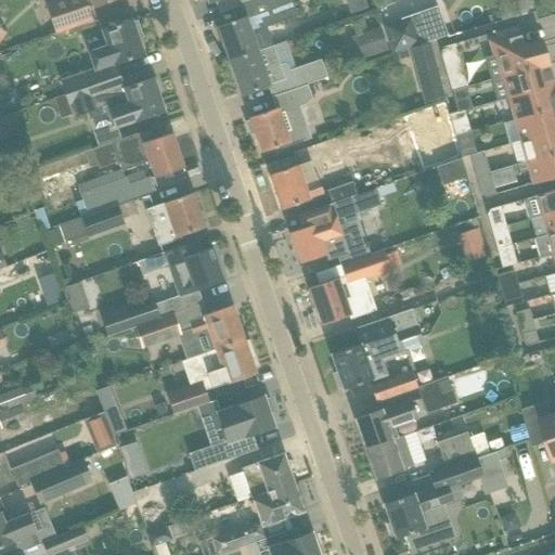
[(59,0),(44,5),(54,34),(91,21),(87,9),(92,7),(92,8),(114,0),(59,0)]
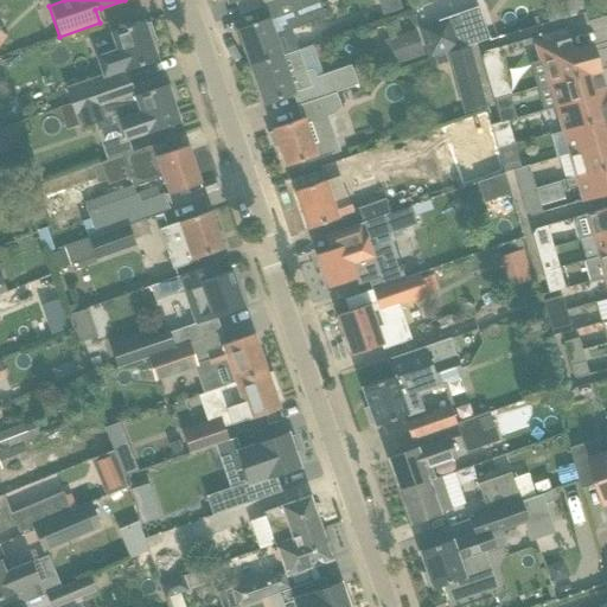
[(281,0),(269,5),(273,17),(236,30),(249,66),(281,56),(274,36),(325,19),(317,0),(281,0)]
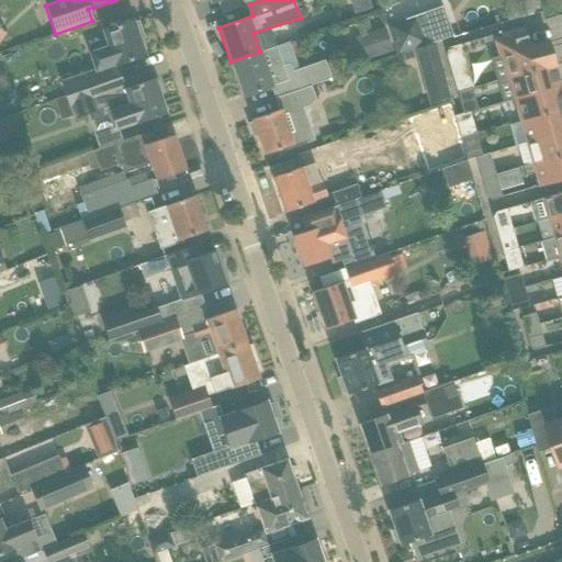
[(415,17),(386,26),(396,55),(425,44),(449,36),(439,8),(415,17)]
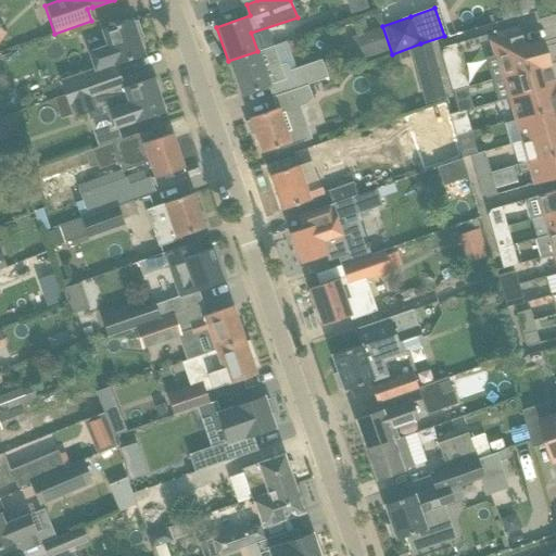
[(115,65),(143,54),(138,39),(142,37),(136,22),(133,23),(131,21),(101,30),(106,46),(87,52),(93,70),(60,81),(64,96),(118,76),(115,65)]
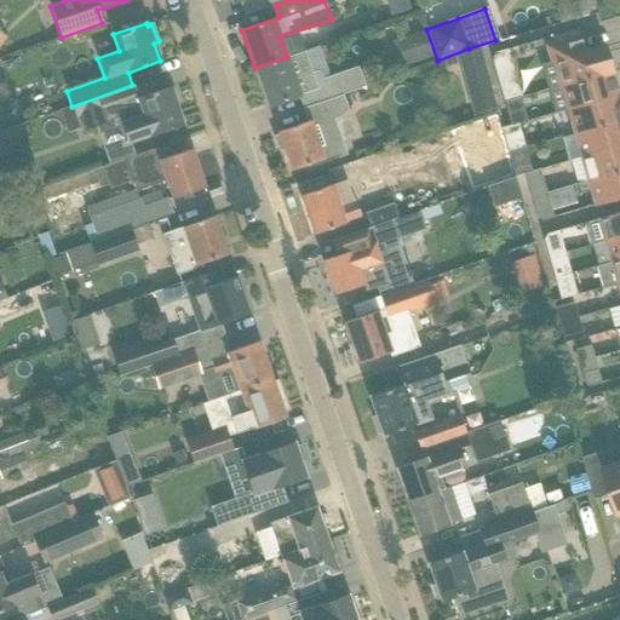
[(432,57),(424,30),(385,42),(394,69),(432,57)]
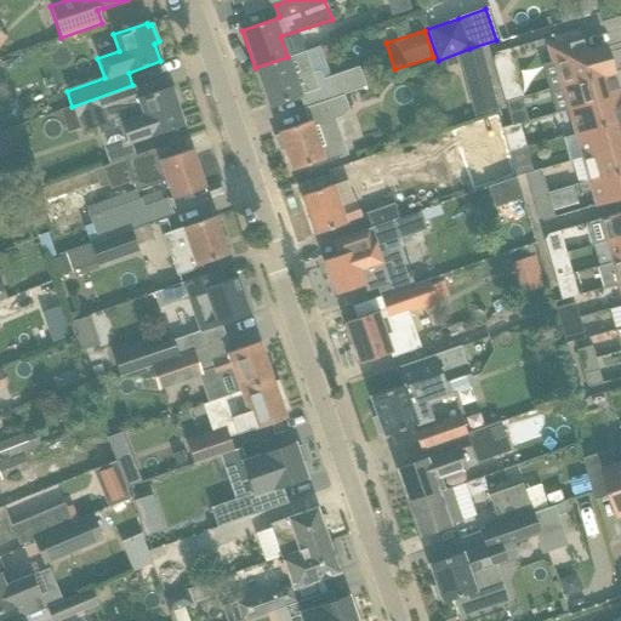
[(553,46),(563,85),(613,72),(608,56),(605,56),(603,49),(605,49),(605,46),(585,52),(581,39),(553,46)]
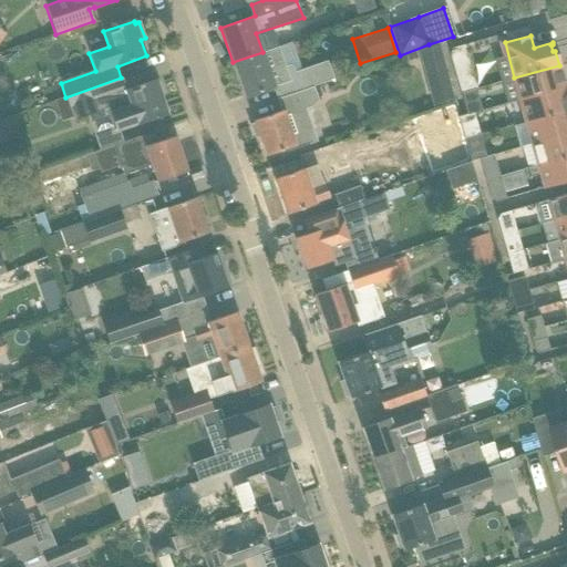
[(445,72),(437,44),(419,50),(425,75),(445,72)]
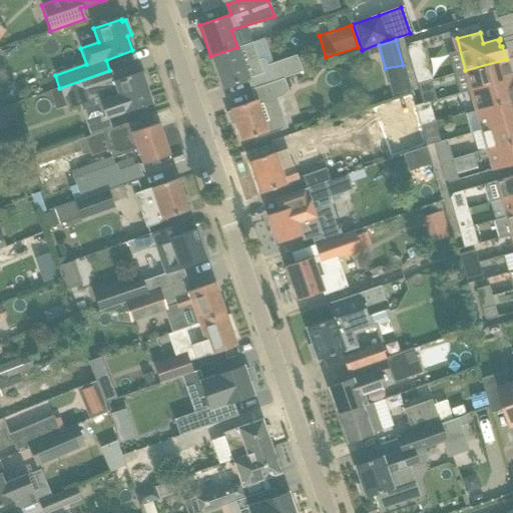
[(237,47),(210,56),(221,88),(246,79),(263,74),(258,60),(251,42),(237,47)]
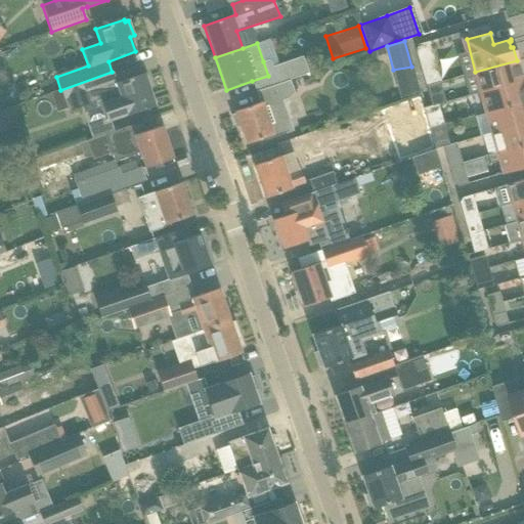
[(302,57),(272,67),(278,84),(290,80),(307,74),(302,57)]
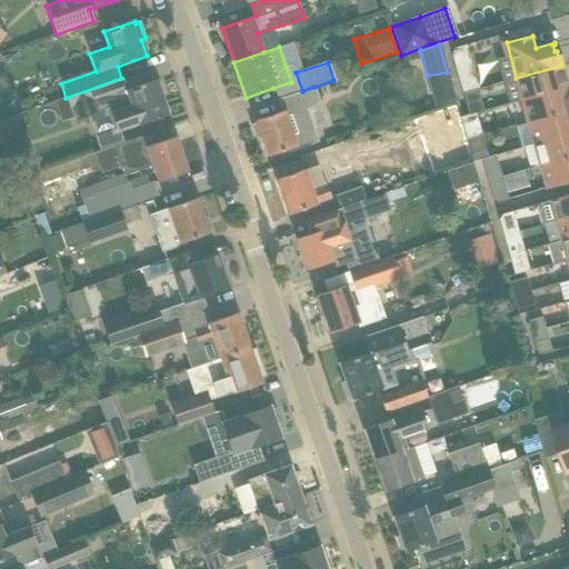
[(562,81),(565,80),(560,67),(561,67),(561,66),(516,78),(522,100),(567,88),(567,87),(563,88),(562,81)]
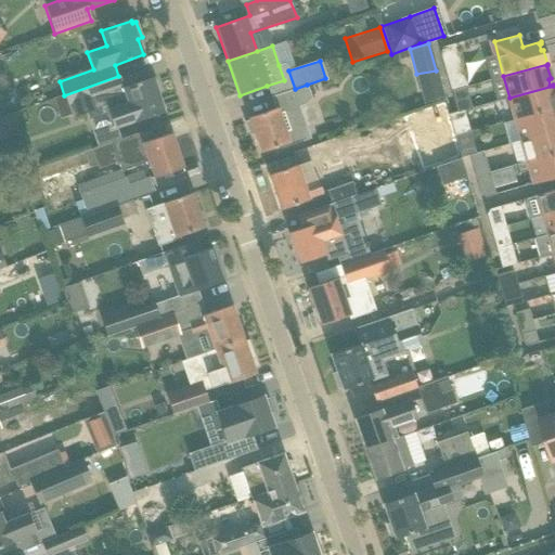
[(164,113),(156,92),(158,91),(155,81),(153,82),(151,78),(123,88),(118,76),(64,95),(73,118),(106,106),(114,129),(134,121),(134,123),(164,113)]
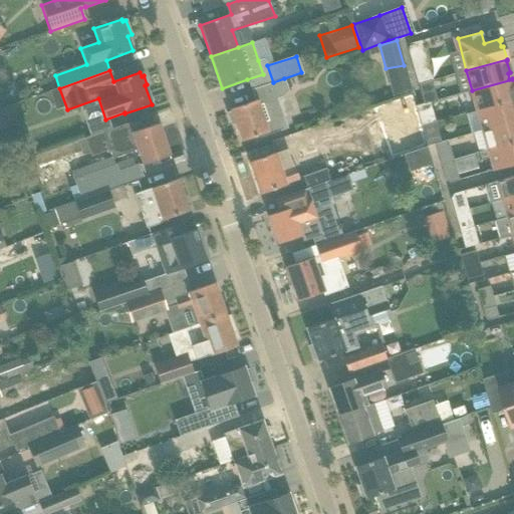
[(273,82),(256,88),(251,90),(255,101),(230,109),(231,112),(227,113),(231,124),(235,123),(241,142),(253,138),(254,140),(279,131),(276,120),(280,118),(273,99),(283,96),(288,90),(284,78),(273,82)]
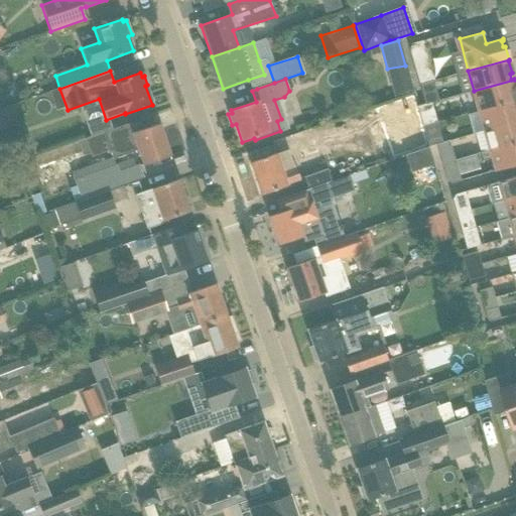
[(479,111),(515,100),(515,87),(515,86),(513,87),(512,81),(514,80),(474,91),(479,111)]
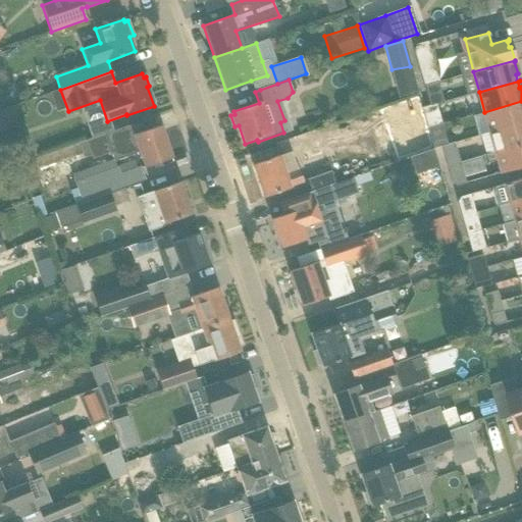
[(444,102),(437,82),(423,86),(429,106),(444,102)]
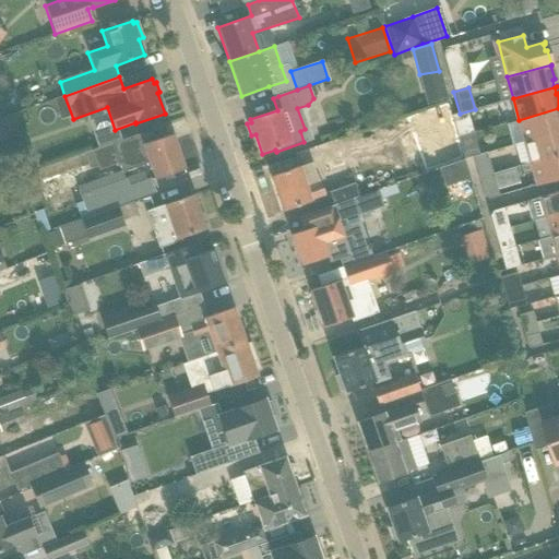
[(461,159),(442,106),(405,118),(424,171),(461,159)]
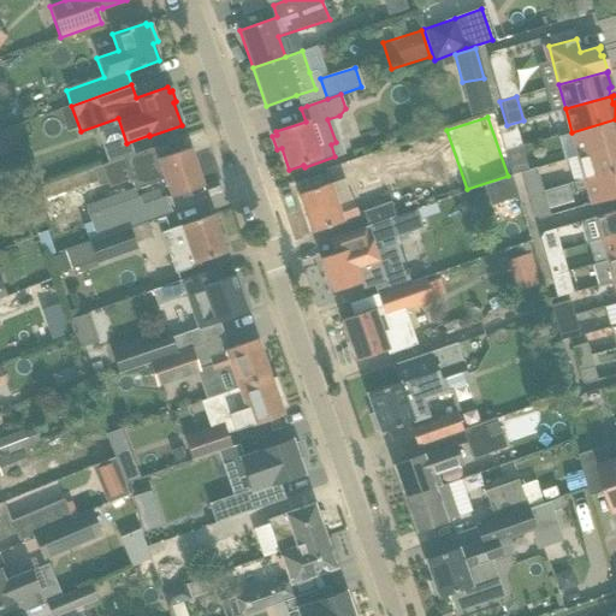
[(615,119),(572,132),(578,155),(615,144),(615,119)]
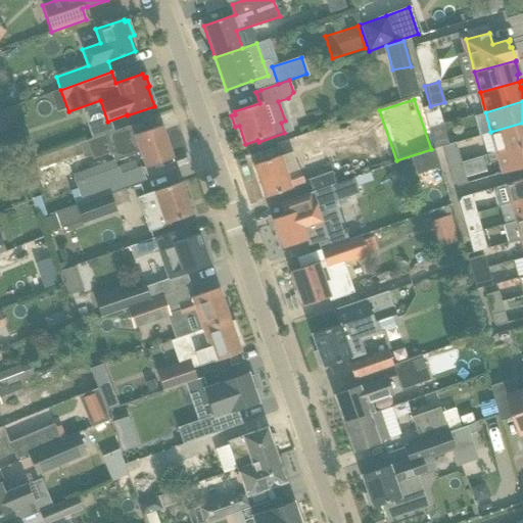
[(424,115),(428,128),(442,125),(438,111),(424,115)]
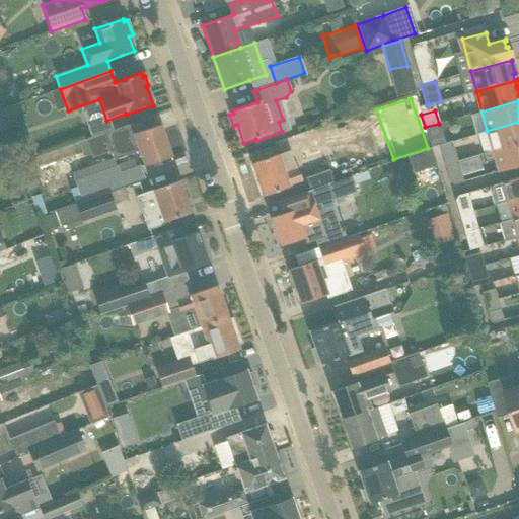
[(518,122),(487,131),(493,151),(518,143),(518,122)]
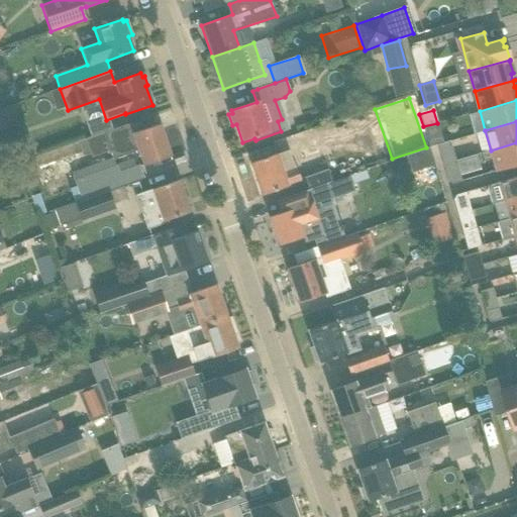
[(171,157),(159,124),(136,132),(132,123),(20,163),(24,173),(35,169),(88,150),(91,159),(103,153),(102,149),(108,147),(113,161),(138,151),(143,167),(171,157)]
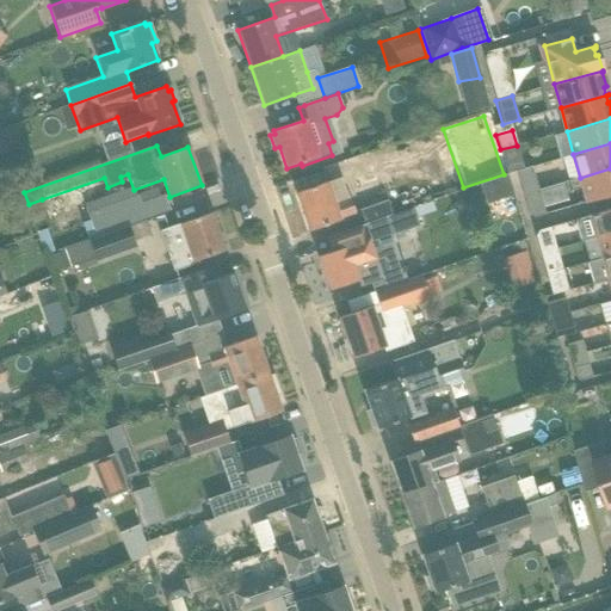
[(500,149),(505,166),(520,161),(517,146),(500,149)]
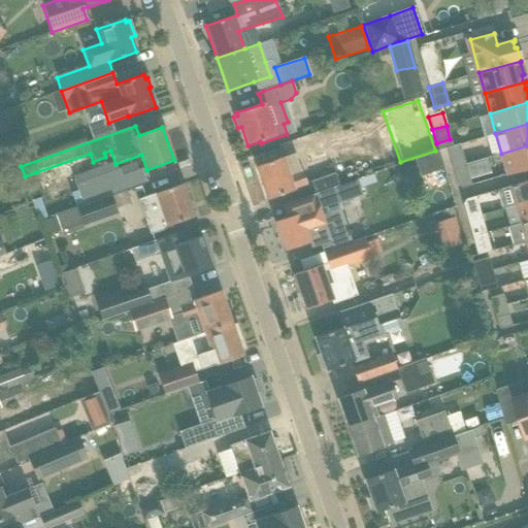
[(299,138),(307,163),(326,156),(317,132),(299,138)]
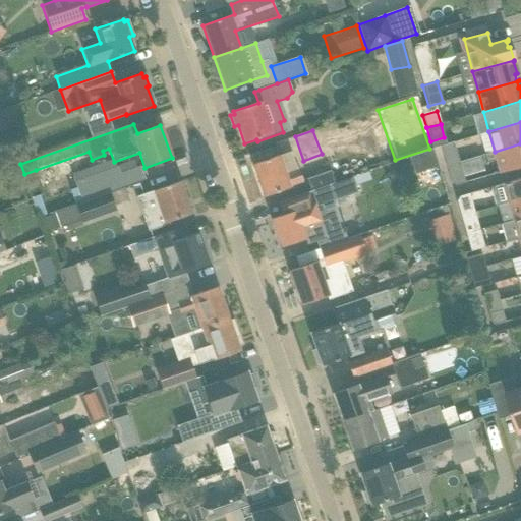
[(440,145),(446,165),(459,162),(453,140),(440,145)]
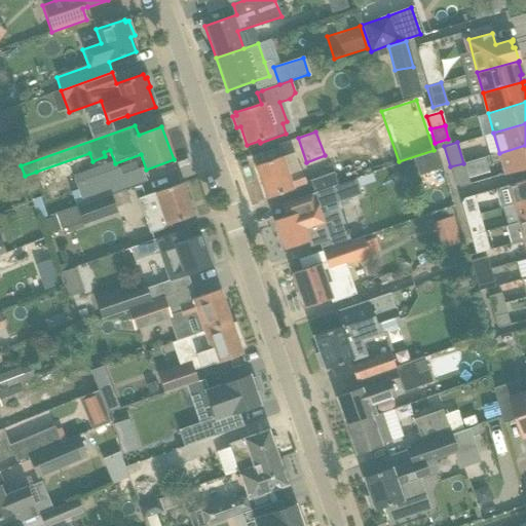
[(501,161),(504,175),(525,167),(525,145),(499,153),(489,156),(491,164),(501,161)]
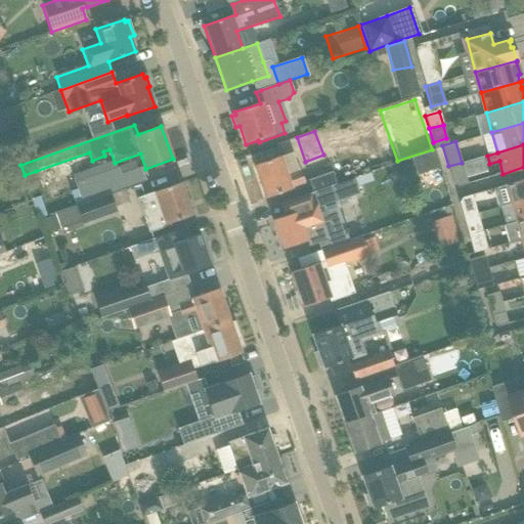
[(433,150),(416,157),(421,171),(438,165),(433,150)]
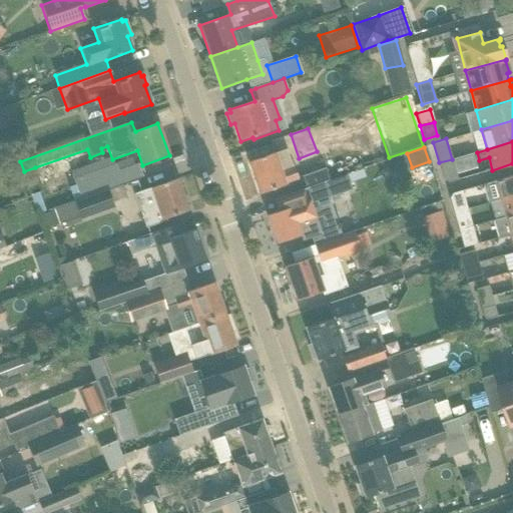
[(299,179),(294,167),(293,168),(286,149),(267,155),(248,162),(260,194),(286,185),(286,184),(299,179)]
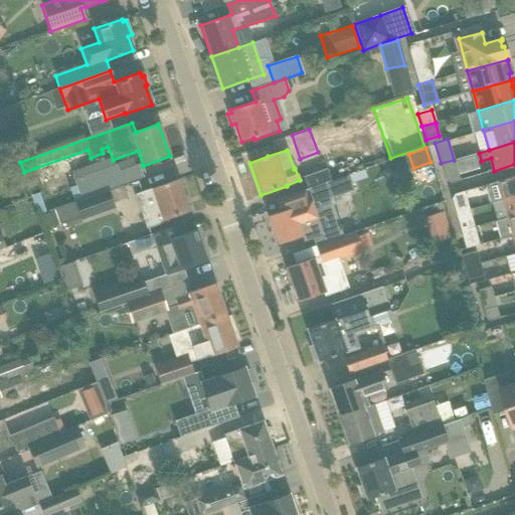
[(80,201),(108,191),(125,185),(142,178),(137,165),(134,166),(131,158),(72,179),(80,201)]
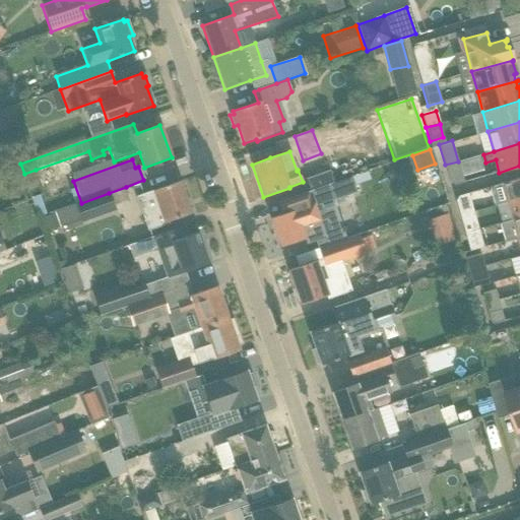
[(450,183),(454,185),(464,183),(458,161),(445,165),(450,183)]
